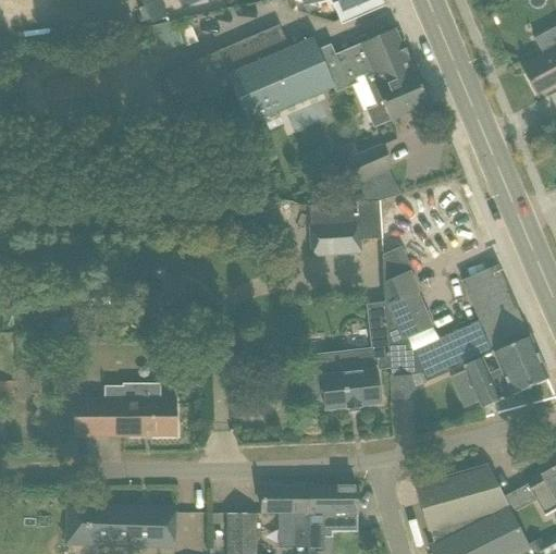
[(123,15),(121,0),(89,0),(93,21),(123,15)]
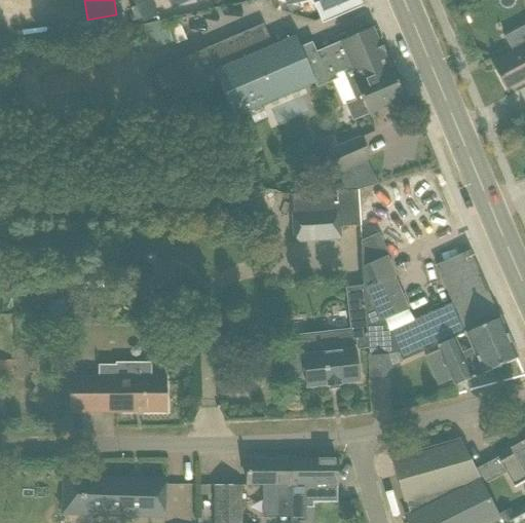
[(136,0),(144,21),(159,13),(153,0),(136,0)]
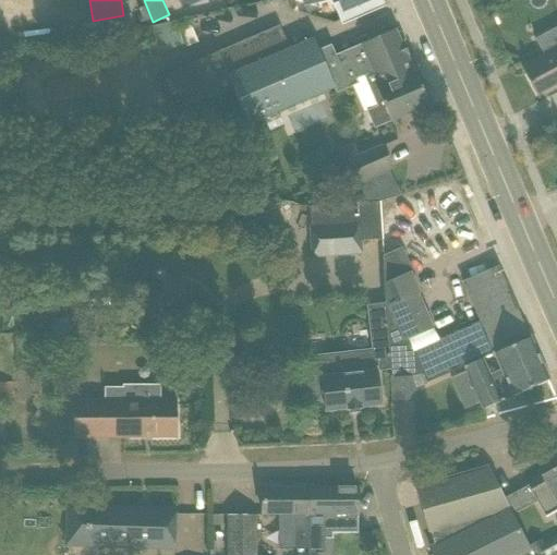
[(384,0),(302,0),(303,4),(322,0),(333,0),(340,20),(384,0)]
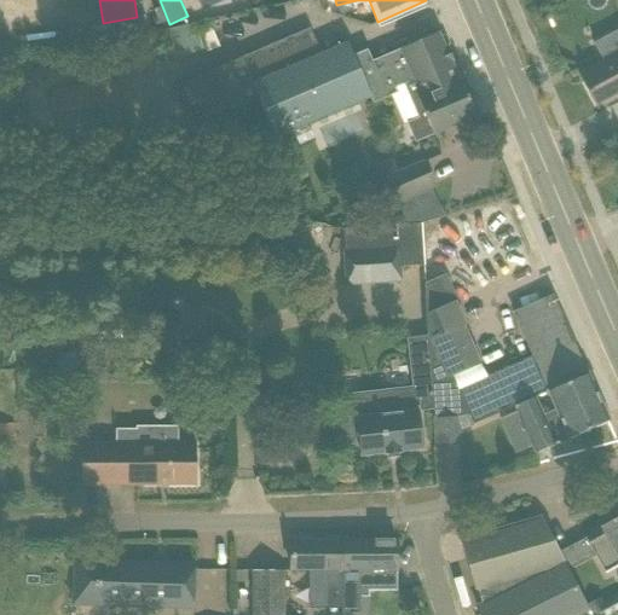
[(206,117),(259,94),(276,135),(371,93),(374,100),(398,90),(397,85),(404,82),(416,77),(416,76),(431,69),(439,87),(458,79),(438,30),(373,58),(368,47),(354,53),(348,41),(322,52),(311,27),(242,56),(189,79),(206,117)]
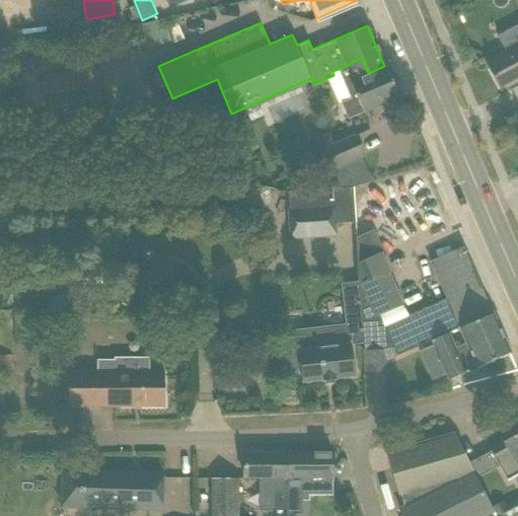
[(507,49),(486,60),(502,88),(517,79),(517,34),(512,25),(498,32),(507,49)]
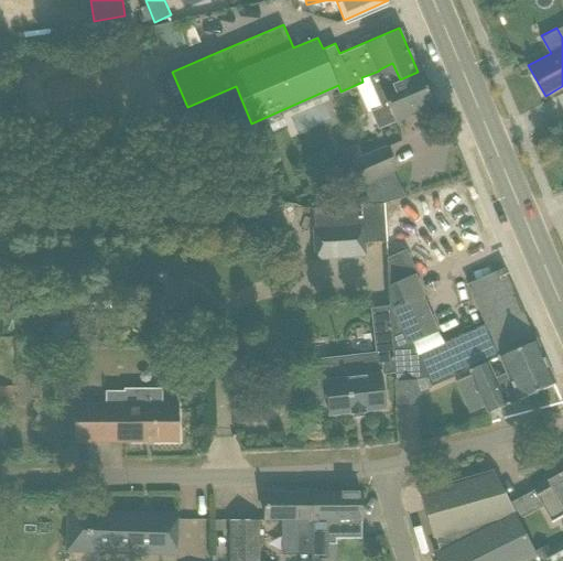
[(414,112),(432,105),(435,104),(421,71),(418,72),(400,79),(392,63),(379,69),(379,71),(368,75),(381,105),(371,109),(379,128),(414,112)]
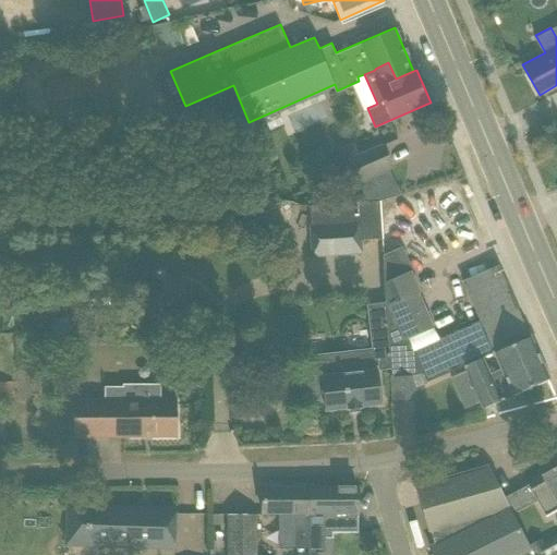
[(394,166),(384,143),(350,157),(359,180),(388,168),(394,166)]
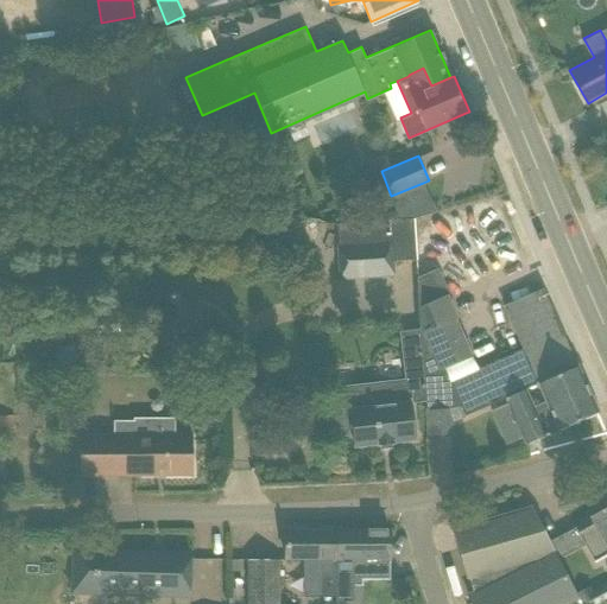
[(435,210),(423,183),(391,196),(400,217),(413,216),(435,210)]
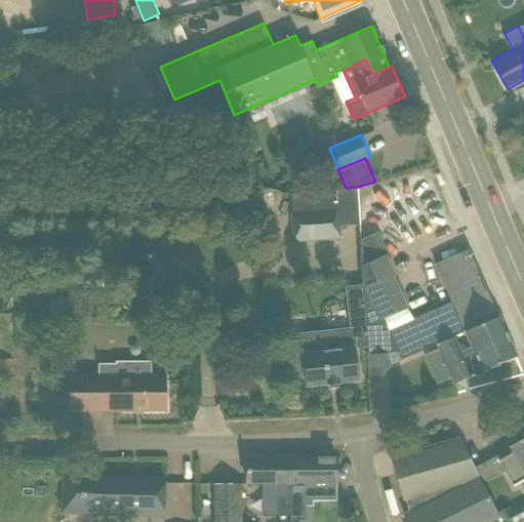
[(346,188),(292,191),(293,208),(292,208),(293,240),(341,237),(340,224),(360,223),(357,187),(346,188)]
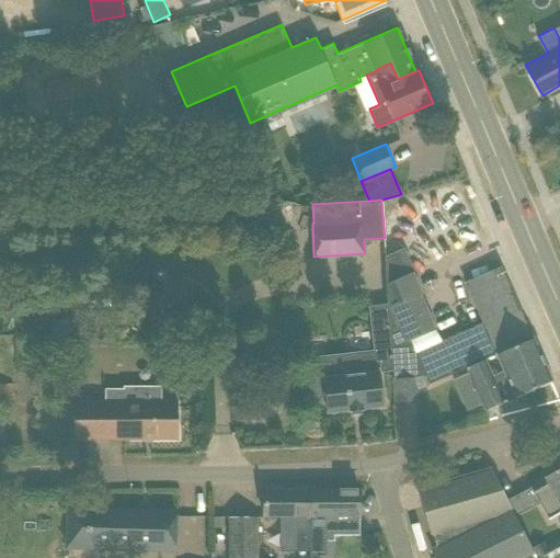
[(413,270),(387,282),(388,305),(391,350),(393,374),(393,376),(413,376),(419,387),(430,383),(468,366),(486,359),(499,353),(530,338),(500,268),(479,276),(467,282),(484,320),(415,350),(410,339),(437,327),(421,289),(413,270)]
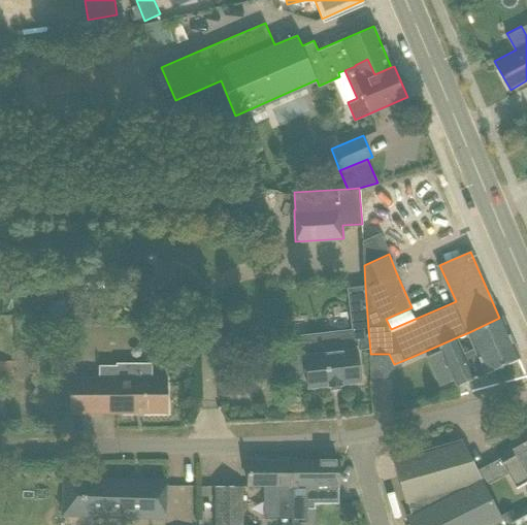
[(52,299),(52,315),(67,315),(67,299),(52,299)]
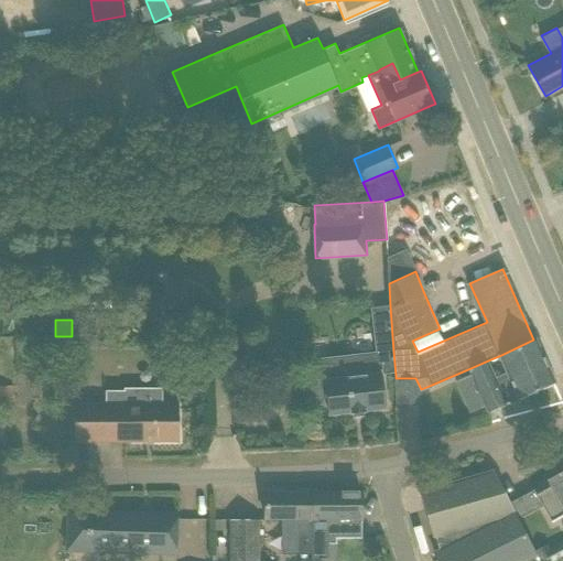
[(488,360),(471,368),(480,390),(489,411),(554,383),(555,381),(537,338),(533,340),(501,355),(507,368),(495,374),(488,360)]
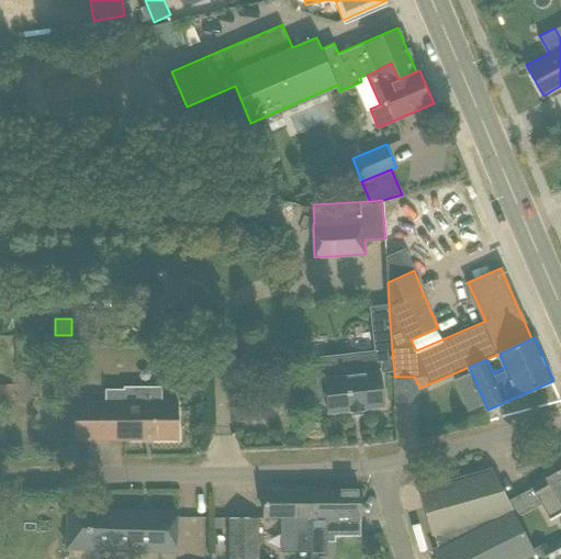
[(0,342),(0,410),(8,411),(8,382),(30,382),(29,342),(0,342)]
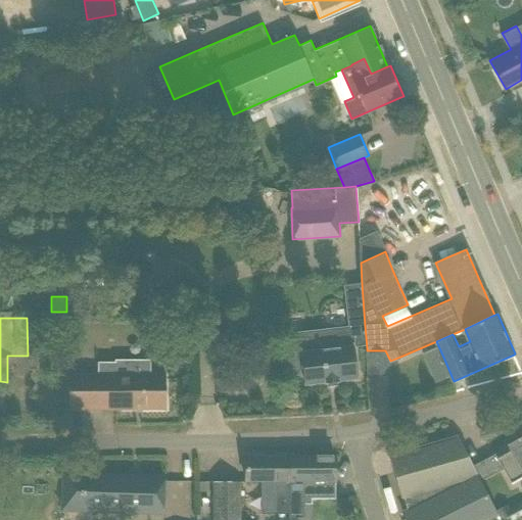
[(305,371),(306,382),(357,376),(353,346),(342,347),(340,337),(285,343),(288,373),(305,371)]
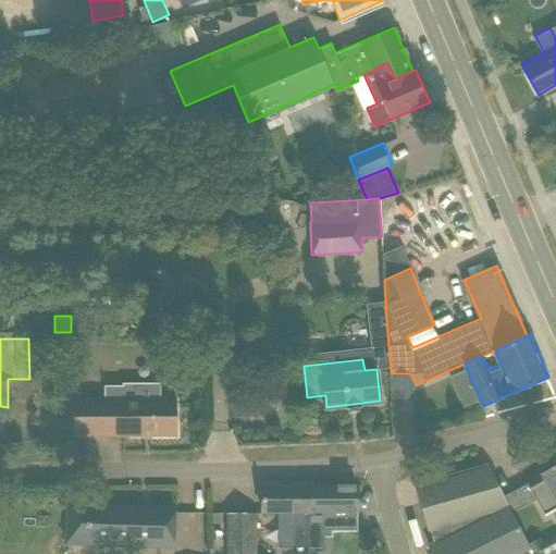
[(75,434),(122,434),(177,434),(177,396),(161,396),(161,381),(123,381),(123,384),(104,384),(104,396),(74,396),(75,434)]
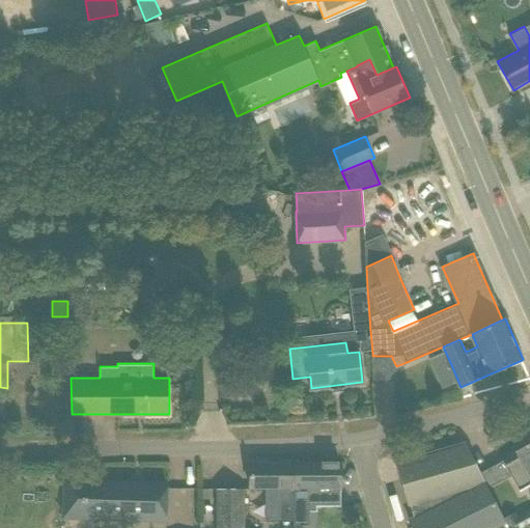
[(529,442),(515,449),(515,450),(502,457),(511,474),(519,489),(529,482),(529,442)]
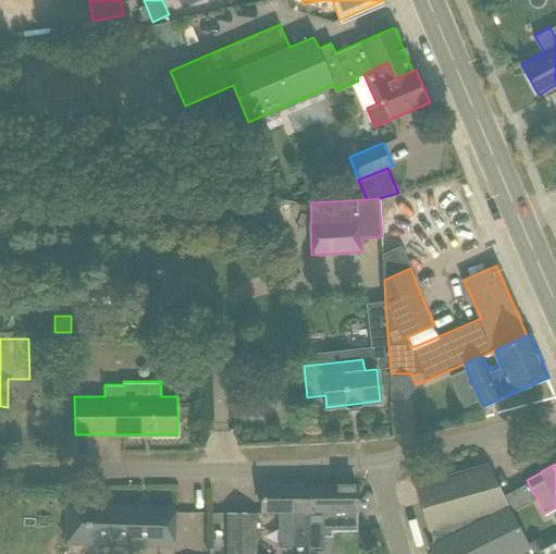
[(507,505),(503,495),(495,481),(486,465),(417,484),(430,529),(431,528),(434,541),(507,505)]
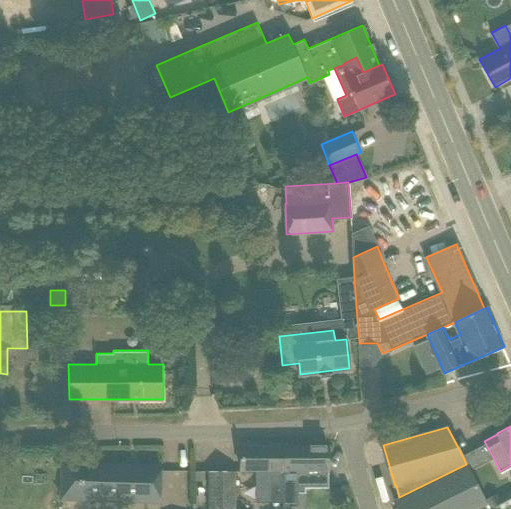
[(282,445),(242,445),(242,465),(242,470),(256,470),(256,502),(284,502),(282,445)]
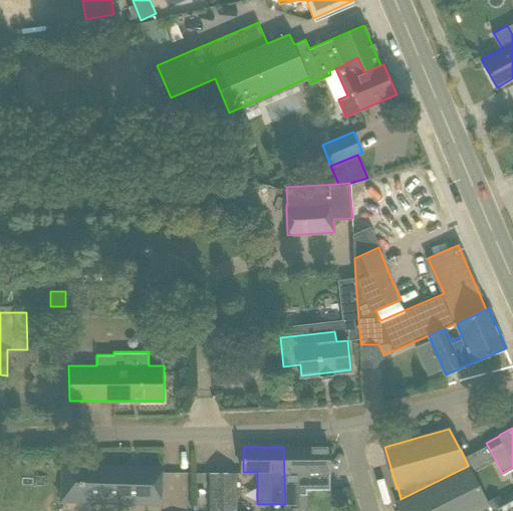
[(329,447),(283,447),(285,504),(284,510),(296,510),(297,503),(296,488),(307,488),(330,488),(330,482),(329,447)]
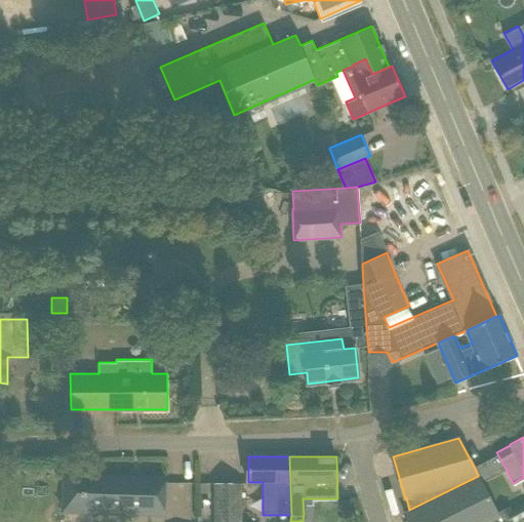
[(64,512),(164,515),(166,478),(84,475),(85,473),(65,472),(64,512)]
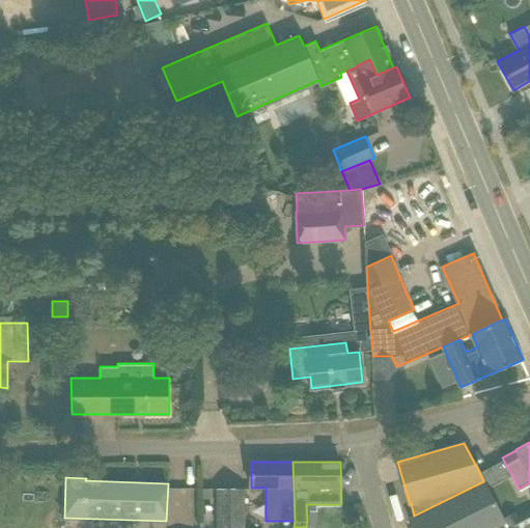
[(410,519),(414,527),(490,527),(503,522),(486,489),(483,481),(414,516),(414,517),(410,519)]
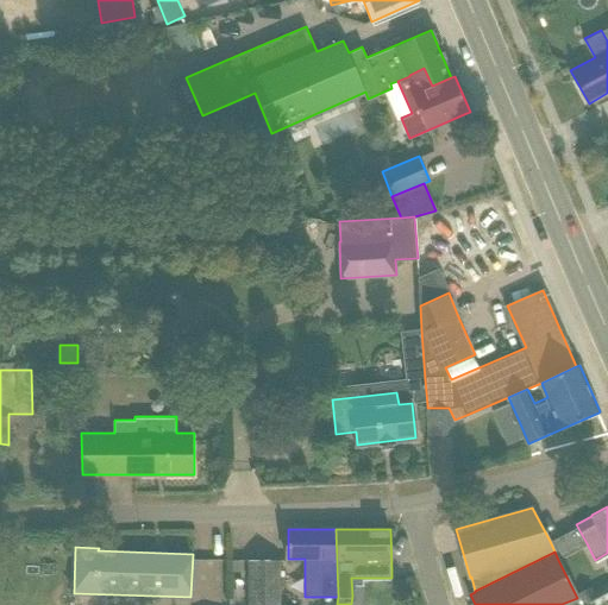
[(281,604),(281,559),(249,559),(249,604),(281,604)]
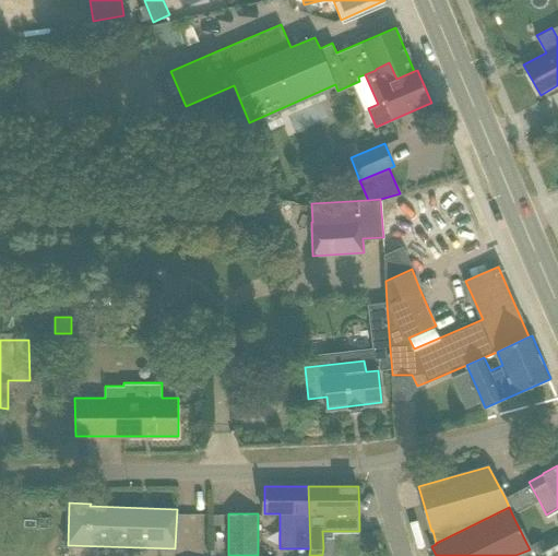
[(544,539),(532,544),(537,555),(546,555),(551,554),(557,551),(557,536),(546,543),(544,539)]
